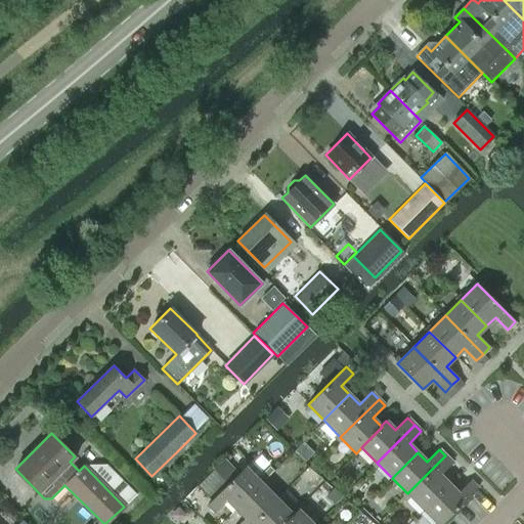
[(445,455),(407,493),(422,509),(448,483),(440,475),(452,463),(445,455)]
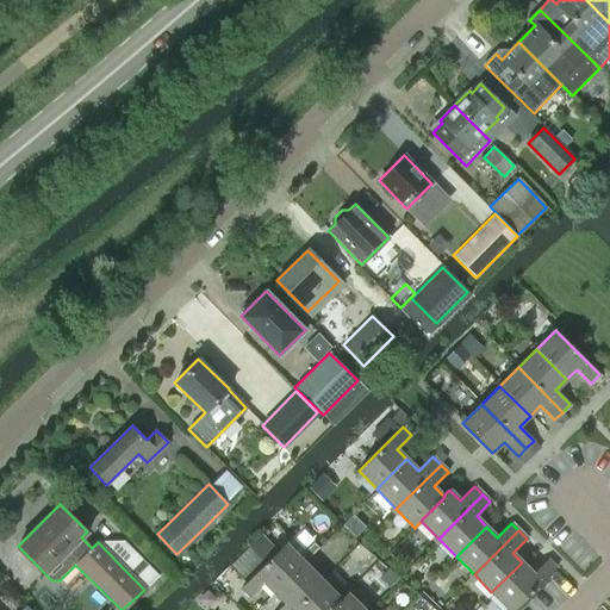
[(263,583),(273,592),(304,562),(285,543),(241,589),(249,597),(263,583)]
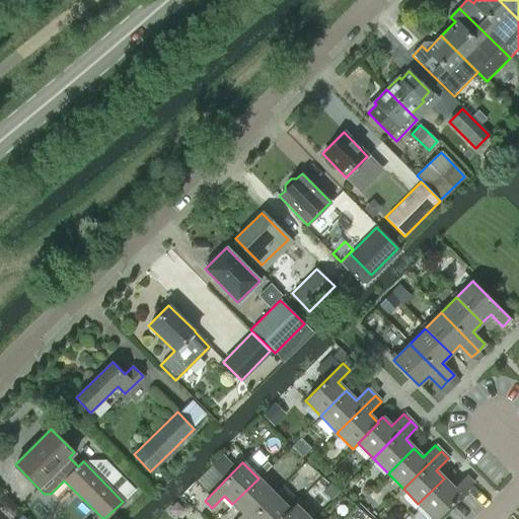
[(444,478),(418,504),(433,518),(437,518),(473,484),(465,476),(453,488),(444,478)]
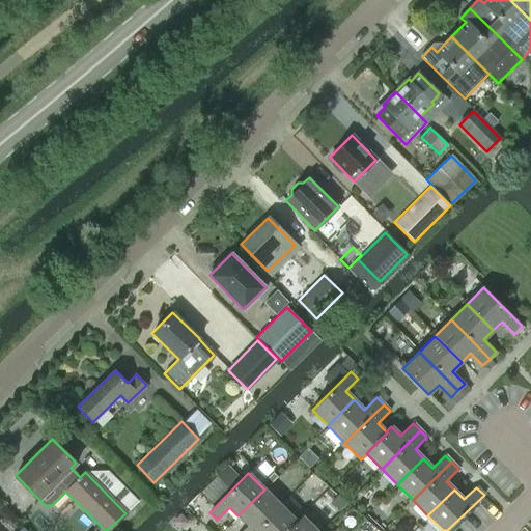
[(241,530),(254,530),(280,506),(264,490),(238,515),(247,525),(241,530)]
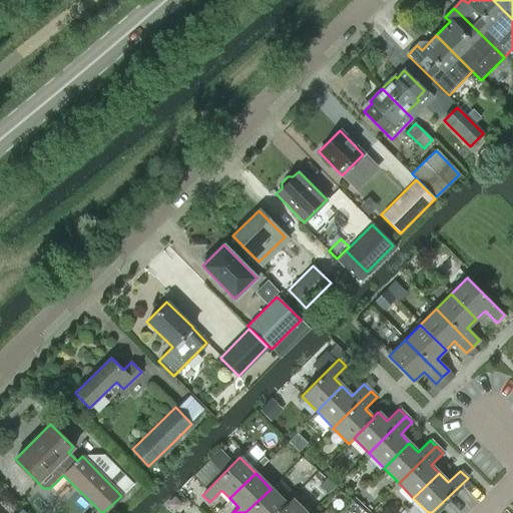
[(277,512),(287,504),(286,504),(271,489),(245,512),(277,512)]
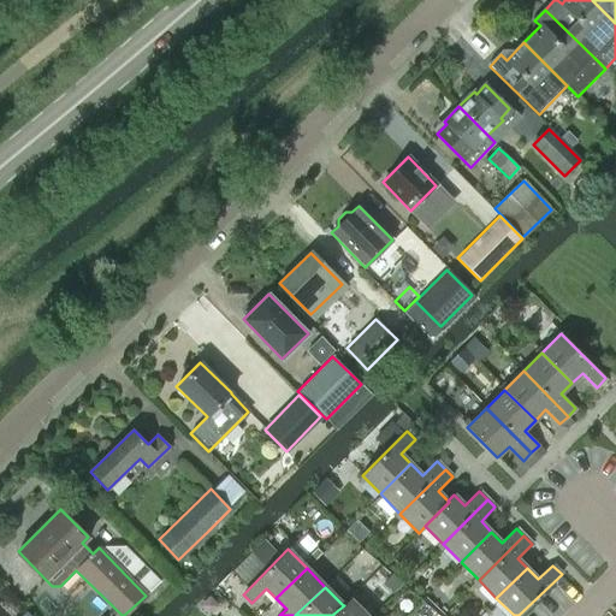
[(367,615),(350,599),(343,605),(344,605),(332,615),(367,615)]
